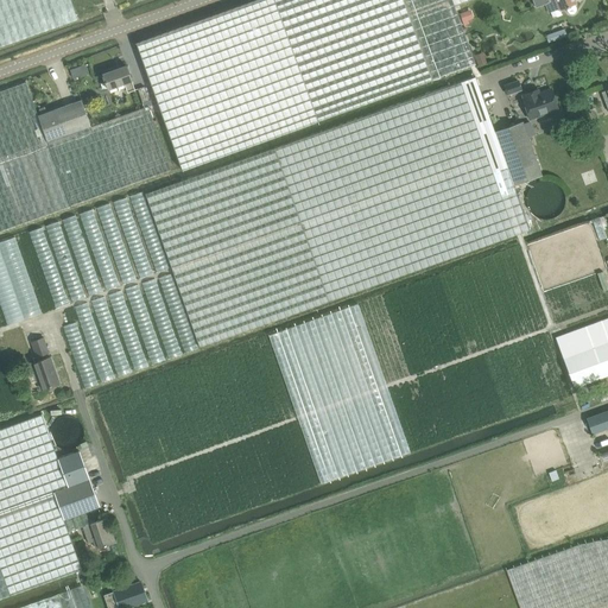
[(0,0),(0,46),(5,45),(77,20),(70,0),(0,0)]
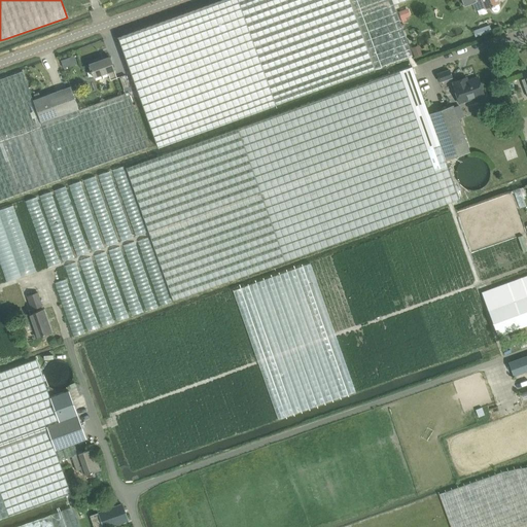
[(391,0),(227,0),(118,40),(156,146),(169,142),(170,141),(275,104),(322,88),(413,56),(394,5),(393,5),(391,0)]
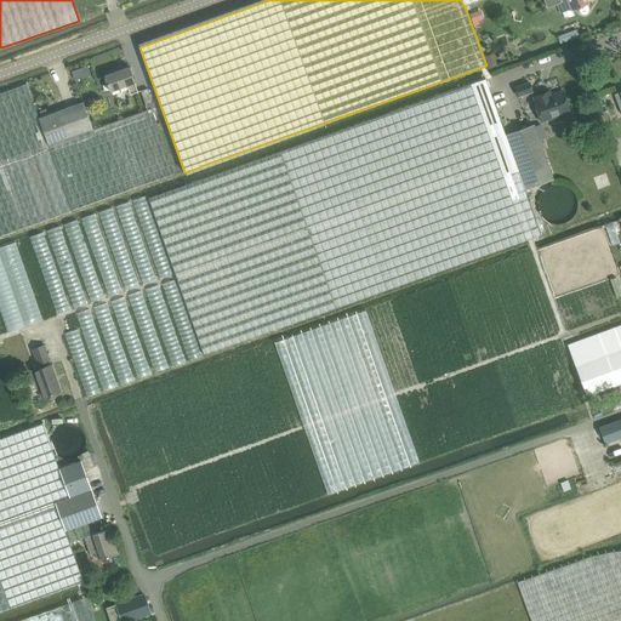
[(543,0),(546,4),(547,7),(557,4),(560,12),(571,9),(571,10),(579,7),(579,10),(580,12),(581,15),(585,15),(587,13),(588,12),(588,7),(587,5),(588,4),(586,0),(543,0)]
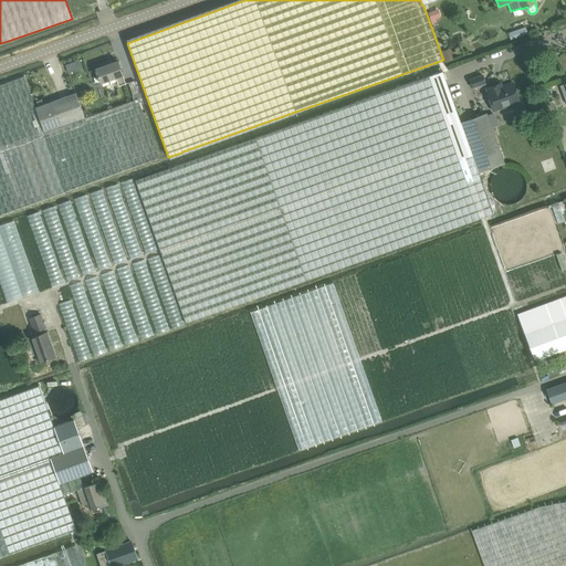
[(438,9),(428,13),(432,24),(437,22),(436,19),(441,17),(438,9)]
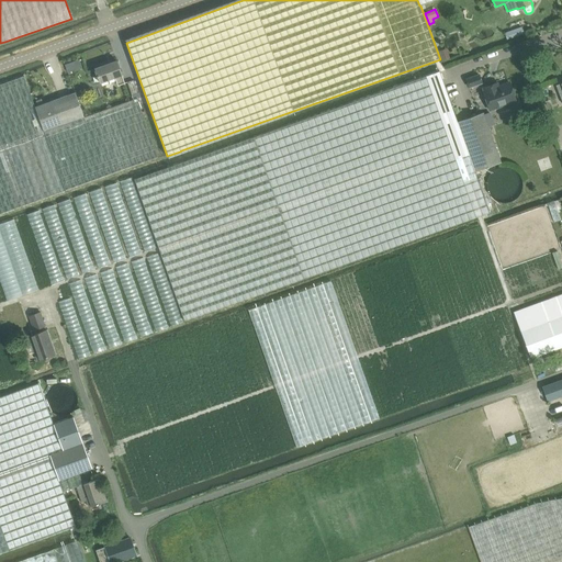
[(521,27),(504,34),(505,37),(506,40),(510,37),(524,33),(523,31),(521,27)]
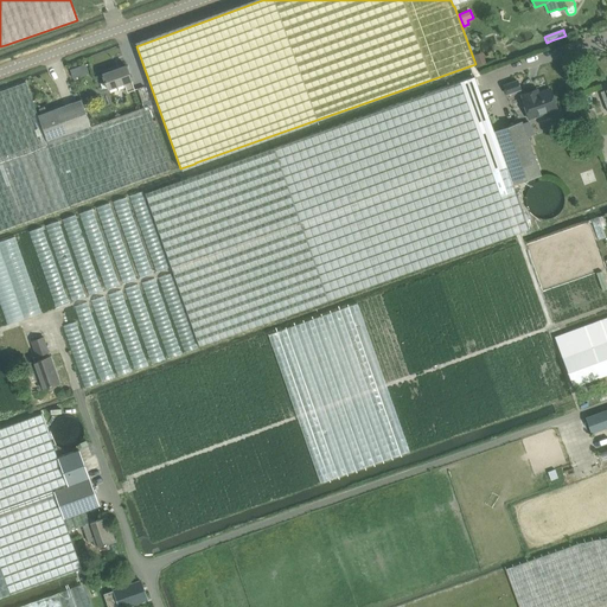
[(108,89),(125,83),(127,93),(135,90),(132,81),(126,65),(103,74),(108,89)]
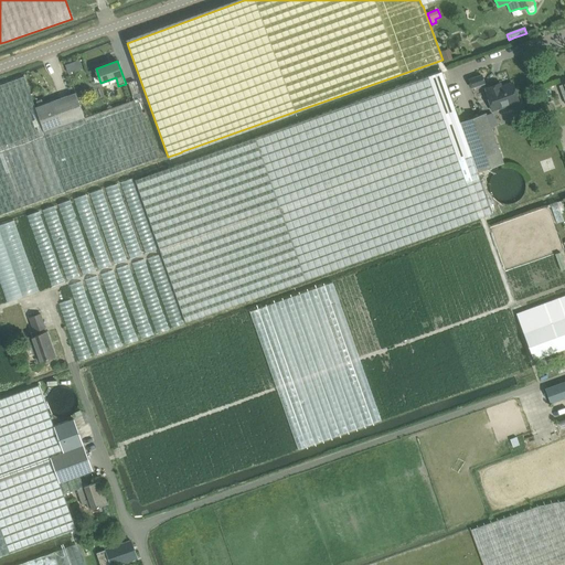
[(441,72),(135,180),(184,322),(491,214),(477,172),(502,163),(484,114),(459,123),(441,72)]
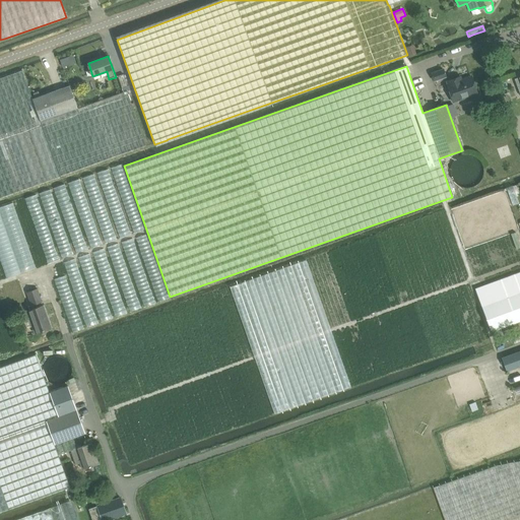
[(431,73),(434,81),(446,77),(443,69),(431,73)]
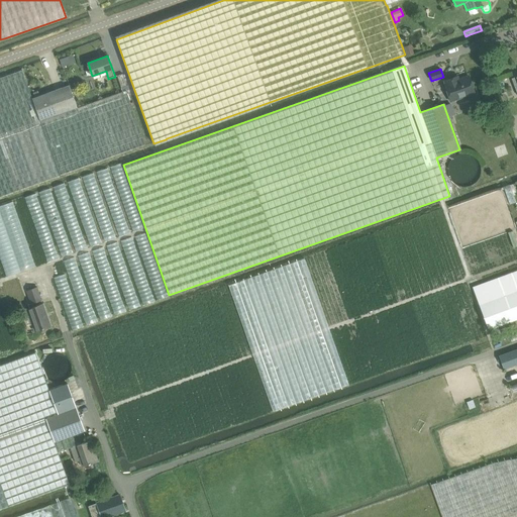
[(78,108),(70,85),(32,98),(22,71),(0,78),(0,197),(145,144),(126,90),(128,90),(123,74),(117,76),(122,92),(78,108)]
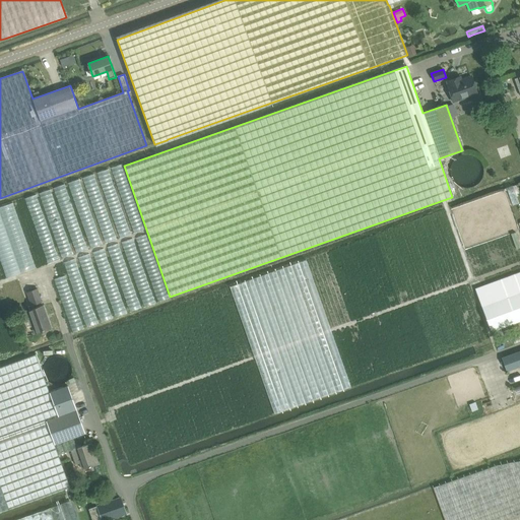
[(470,76),(461,79),(460,77),(447,81),(448,84),(447,84),(453,102),(476,93),(470,76)]
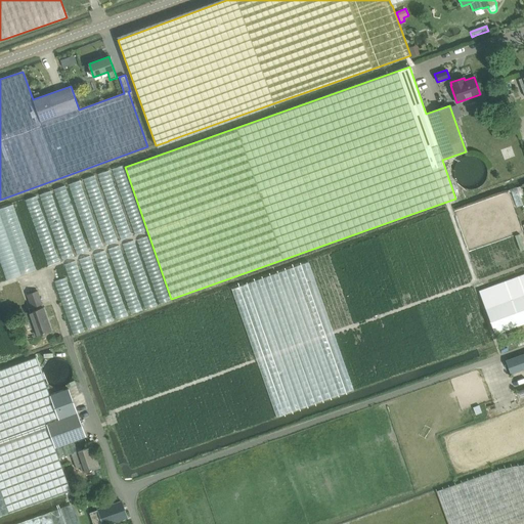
[(515,235),(520,251),(523,249),(523,247),(519,234),(515,235)]
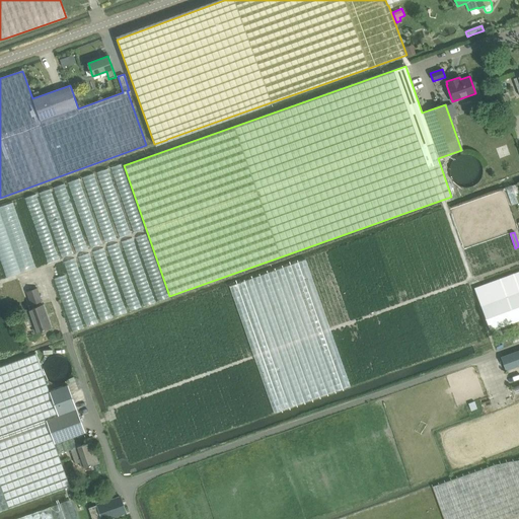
[(518,320),(518,272),(500,279),(474,288),(480,305),(490,331),(518,320)]
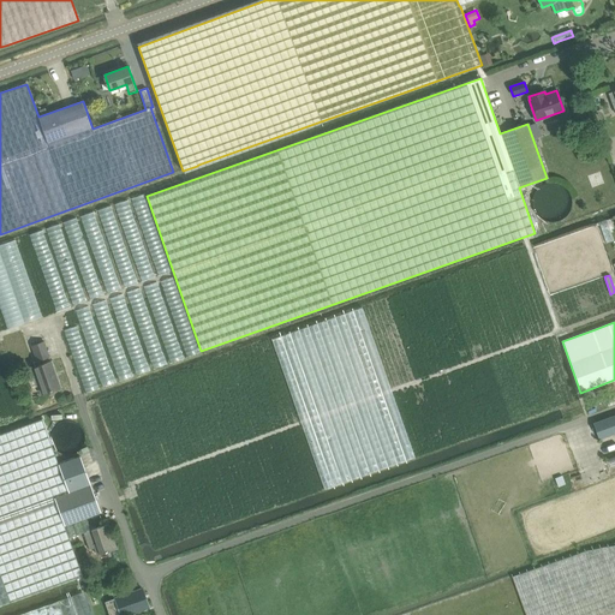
[(45,342),(33,346),(37,362),(49,357),(45,342)]
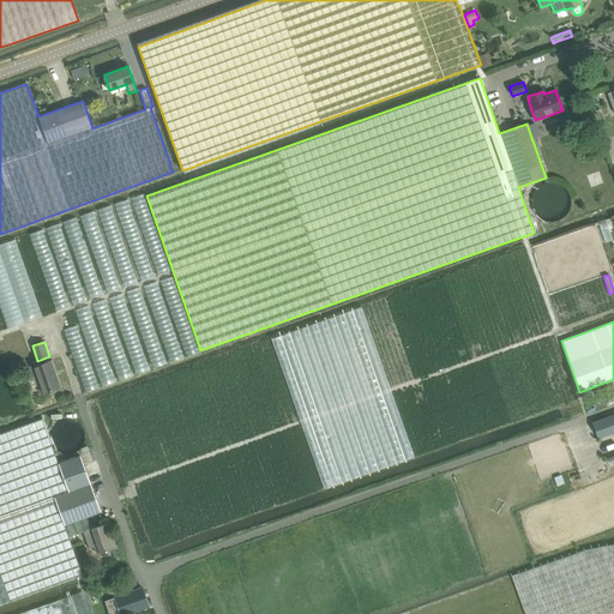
[(52,361),(34,368),(42,393),(60,387),(52,361)]
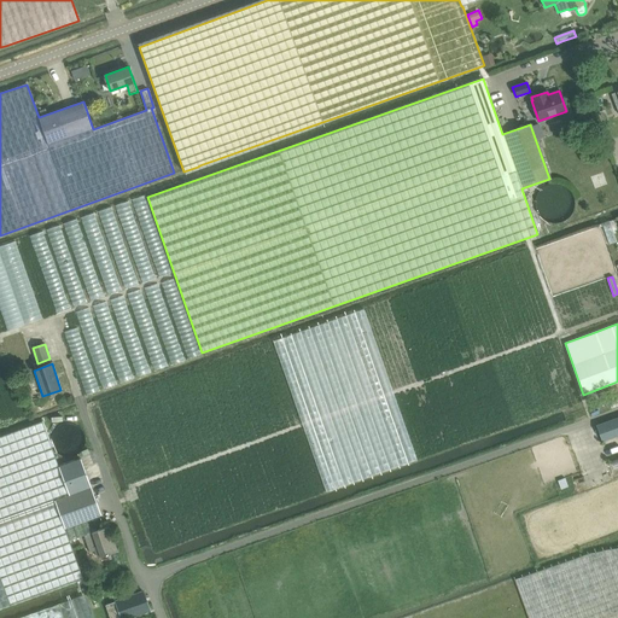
[(617,417),(596,425),(602,442),(617,435),(617,417)]
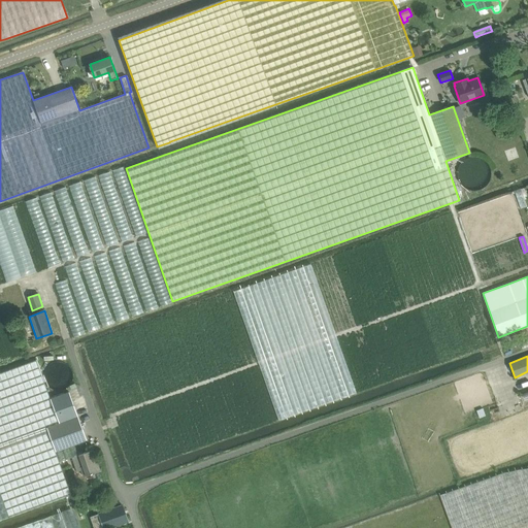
[(100,470),(93,450),(78,455),(74,443),(87,439),(69,392),(51,398),(37,360),(0,372),(0,521),(72,496),(60,462),(71,457),(76,471),(81,470),(84,476),(100,470)]
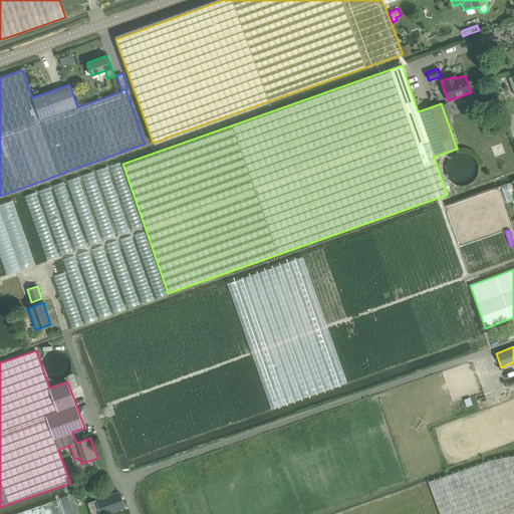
[(467,469),(428,483),(439,513),(513,513),(513,455),(491,460),(490,461),(487,462),(467,469)]
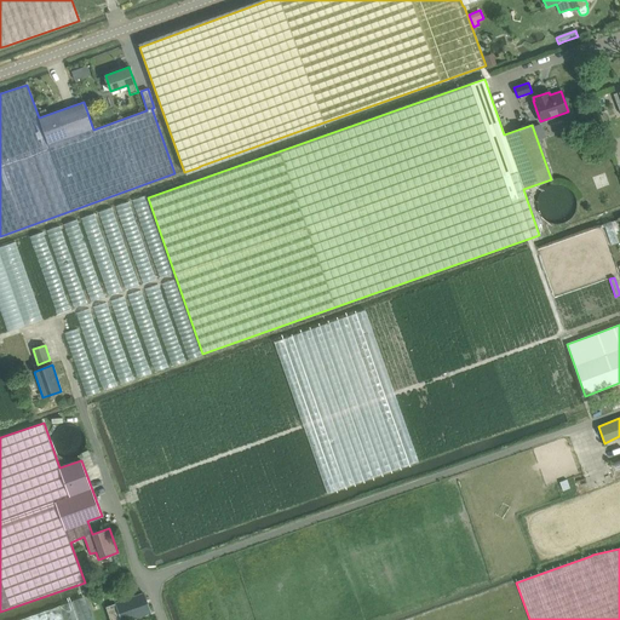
[(144,593),(116,603),(105,607),(110,619),(114,619),(121,618),(121,619),(127,619),(150,612),(144,593)]
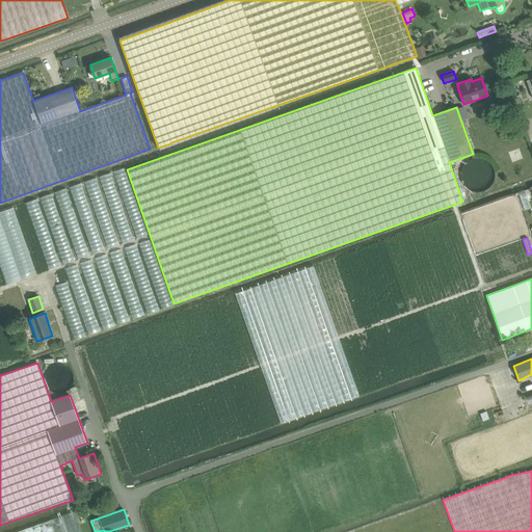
[(81,531),(74,512),(15,531),(81,531)]
